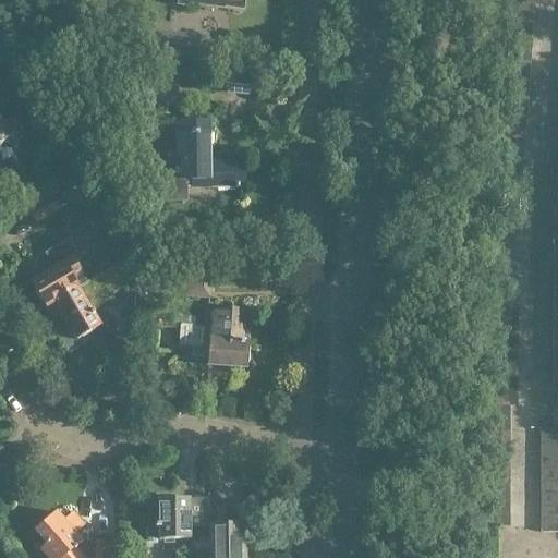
[(227,94),(256,97),(249,76),(229,74),(227,94)]
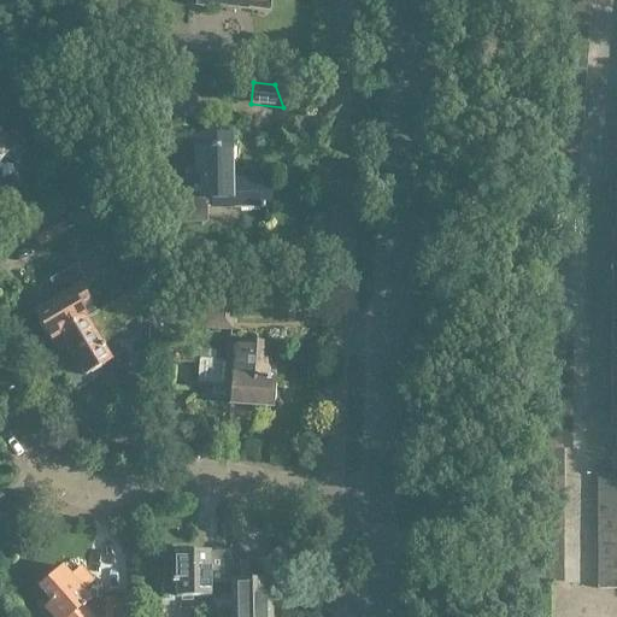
[(24,153),(0,131),(0,165),(6,158),(15,165),(24,153)]
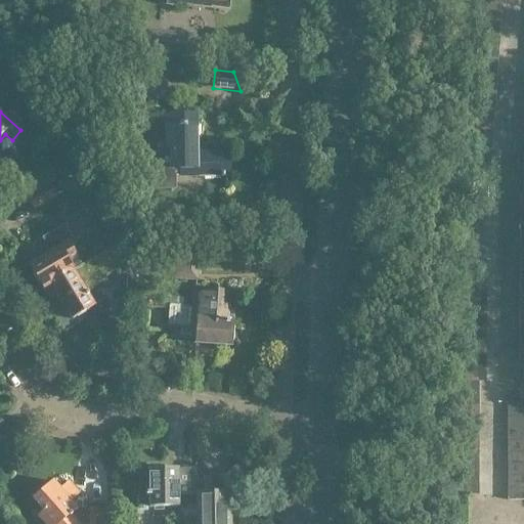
[(154,157),(154,186),(155,187),(155,188),(156,188),(156,189),(157,189),(158,190),(176,189),(176,176),(220,176),(220,179),(224,179),(223,176),(229,176),(228,154),(206,155),(206,145),(195,145),(195,117),(185,117),(185,113),(173,113),(174,117),(166,117),(166,149),(154,157)]
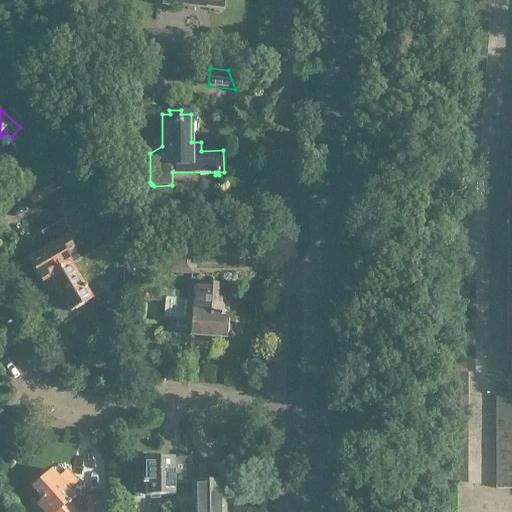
[(50,147),(33,160),(39,168),(56,156),(50,147)]
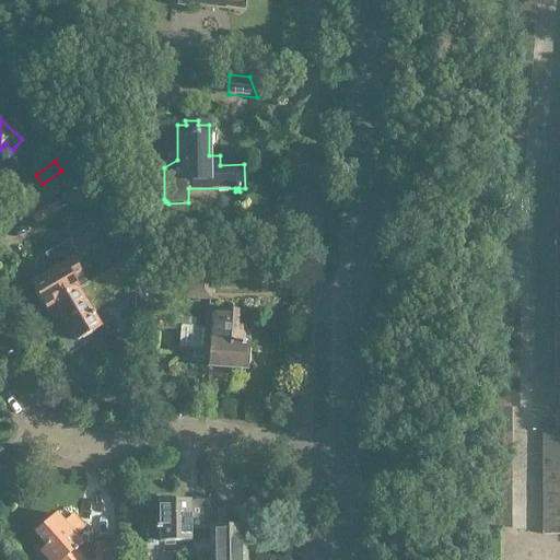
[(45,310),(47,308),(86,284),(73,263),(79,259),(68,242),(46,255),(50,263),(38,269),(37,272),(42,280),(31,287),(45,310)]
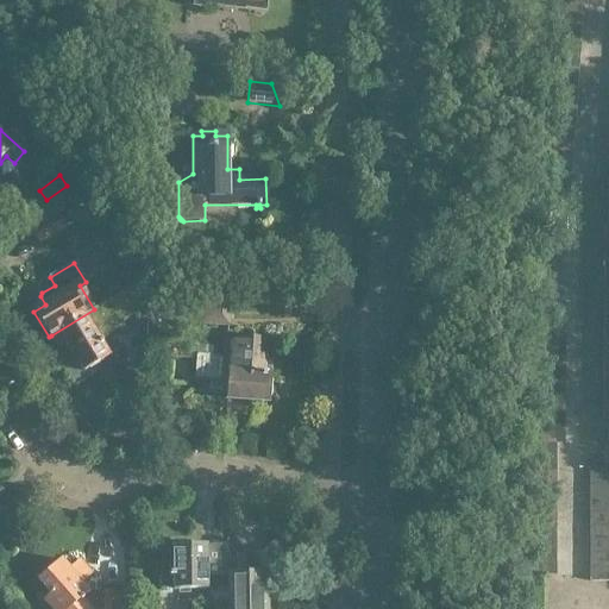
[(51,336),(49,337),(46,338),(75,387),(101,371),(98,364),(108,358),(101,345),(102,344),(101,343),(123,325),(121,307),(143,307),(145,303),(146,289),(143,281),(95,309),(95,308),(94,309),(51,336)]
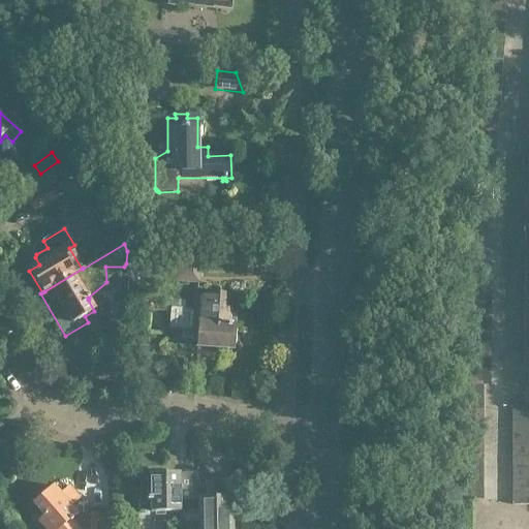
[(199,256),(163,254),(127,251),(126,263),(125,277),(135,278),(135,265),(145,266),(144,278),(198,282),(199,256)]
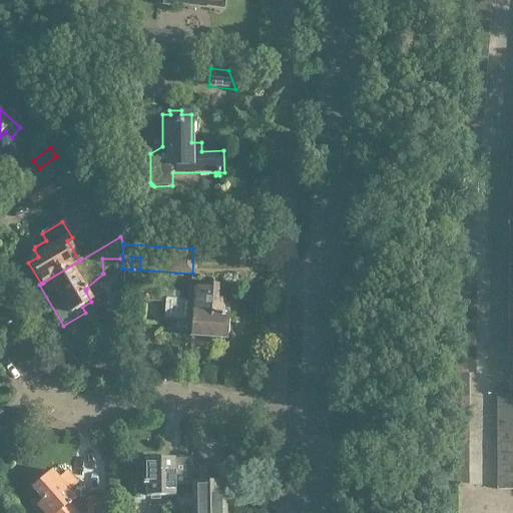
[(175,329),(191,330),(190,336),(212,338),(211,342),(223,343),(223,339),(227,339),(228,317),(224,317),(224,316),(221,316),(224,287),(190,284),(189,300),(165,299),(163,321),(176,322),(175,329)]
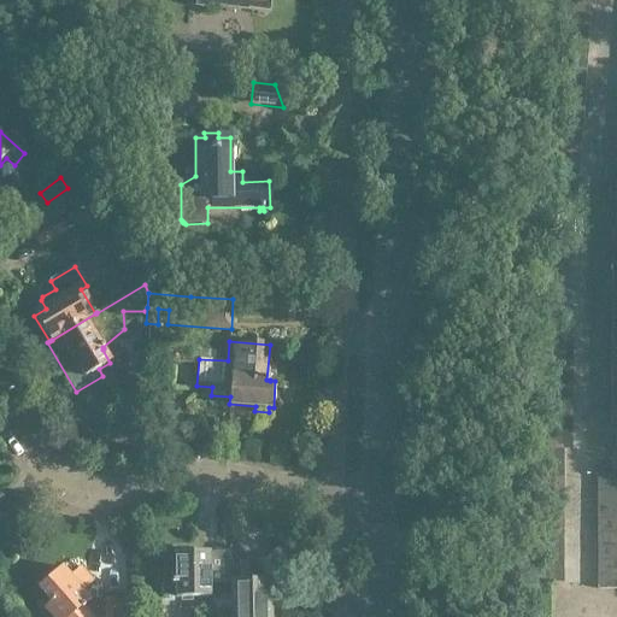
[(134,345),(133,371),(146,371),(147,345),(134,345)]
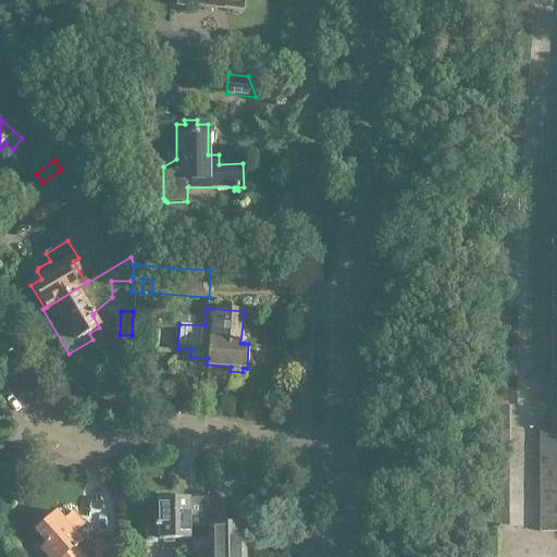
[(517,381),(517,369),(494,369),(494,381),(517,381)]
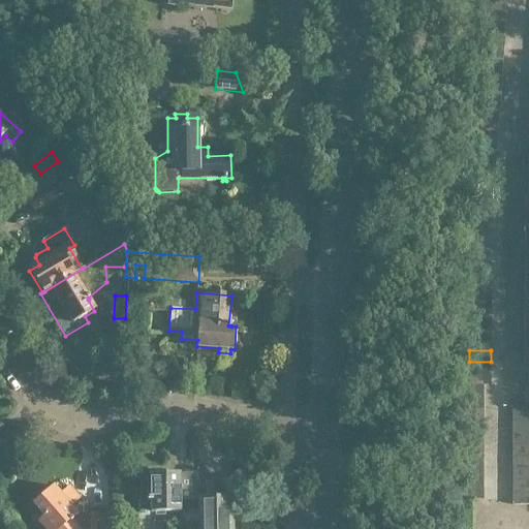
[(491,362),(469,362),(469,374),(491,373),(491,362)]
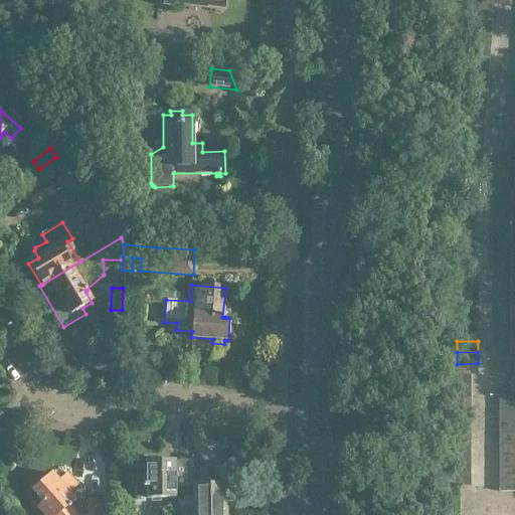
[(478,375),(478,363),(457,364),(457,375),(471,375),(478,375)]
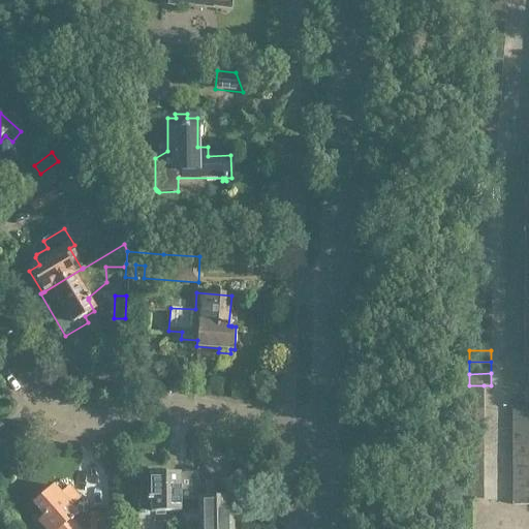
[(484,385),(469,385),(462,385),(462,410),(484,410),(484,385)]
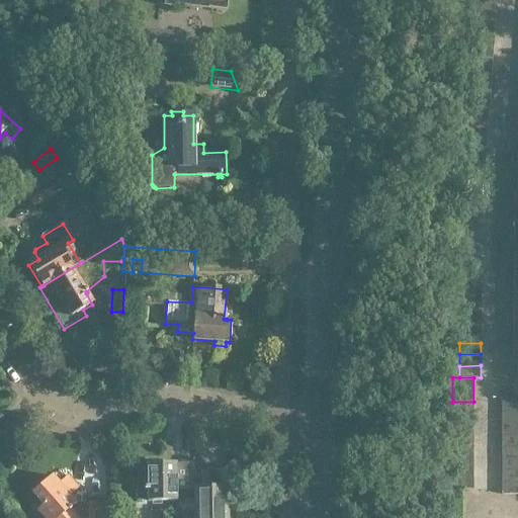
[(517,402),(517,391),(502,391),(502,402),(517,402)]
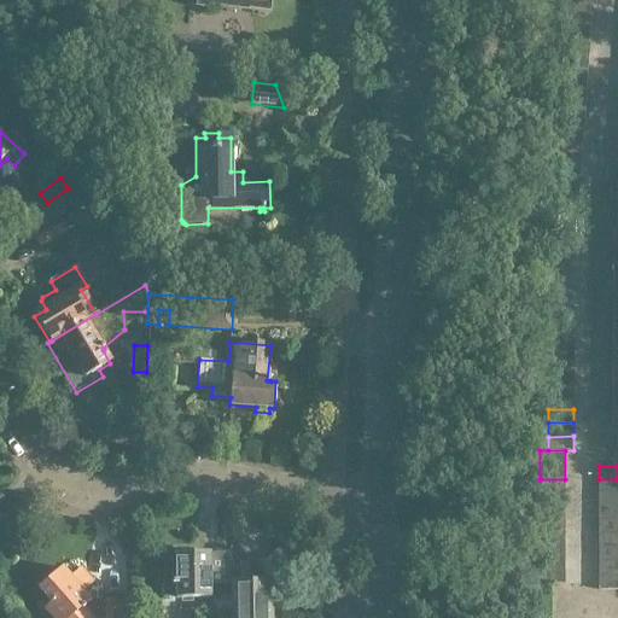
[(565,493),(565,479),(540,479),(540,493),(565,493)]
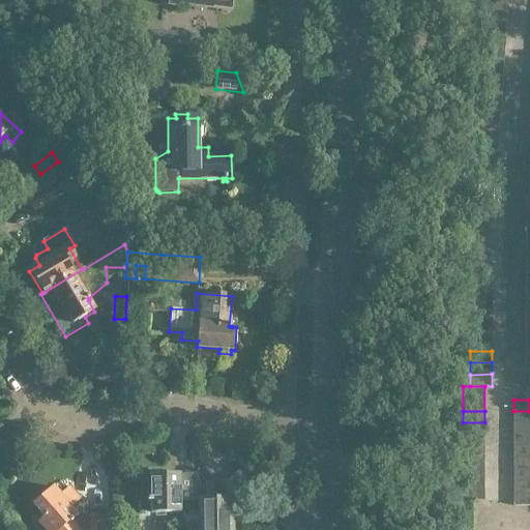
[(529,411),(513,411),(513,423),(529,422),(529,411)]
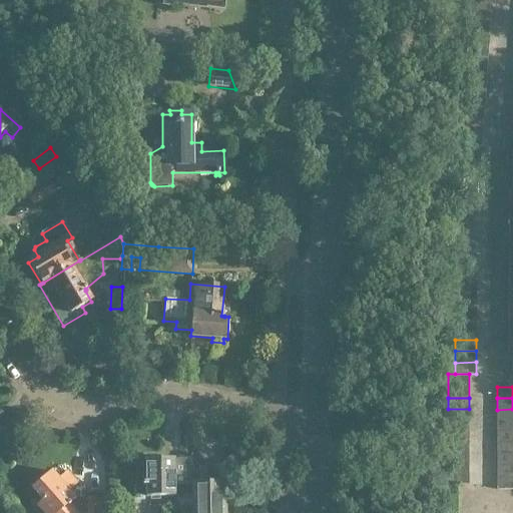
[(469,409),(448,409),(448,420),(468,420),(469,409)]
